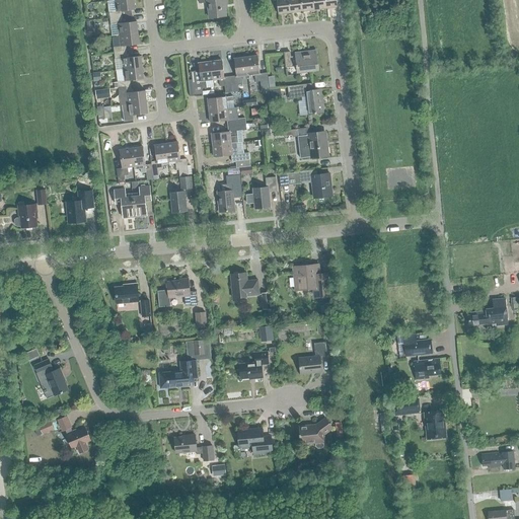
[(108,12),(109,19),(123,17),(122,11),(135,9),(133,0),(118,0),(115,0),(116,12),(108,12)]
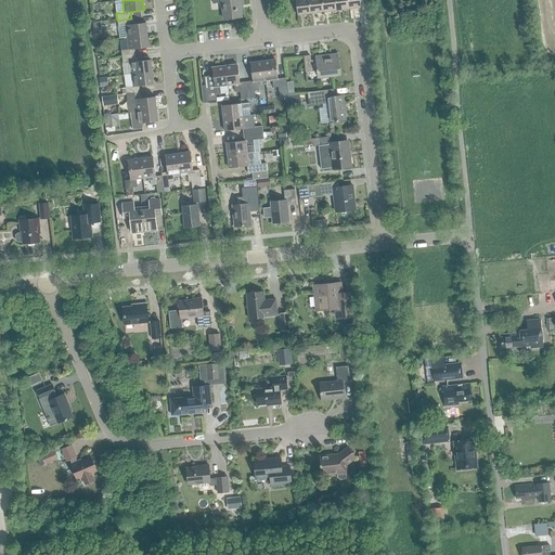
[(240,4),(242,3),(241,0),(213,0),(214,3),(222,2),(223,20),(241,17),(240,4)]
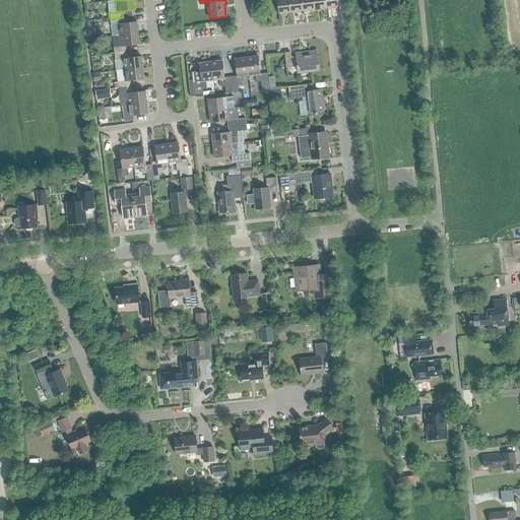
[(276,0),(278,15),(291,13),(289,0),(276,0)]
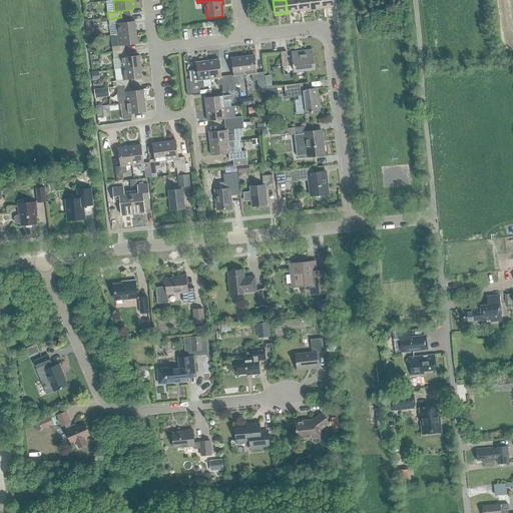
[(286,0),(288,13),(300,12),(298,0),(286,0)]
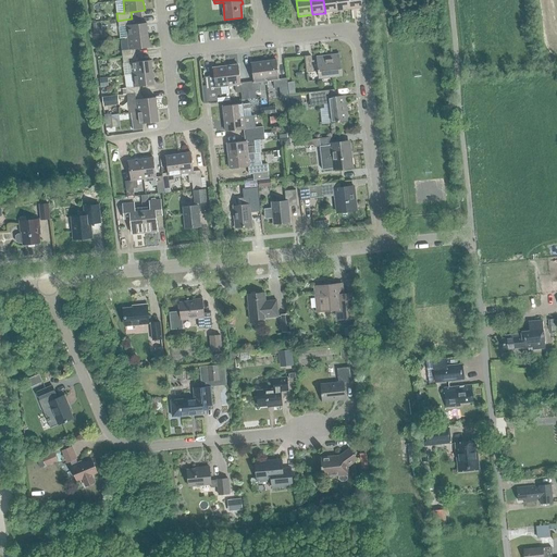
[(336,0),(323,0),(325,13),(338,11),(336,0)]
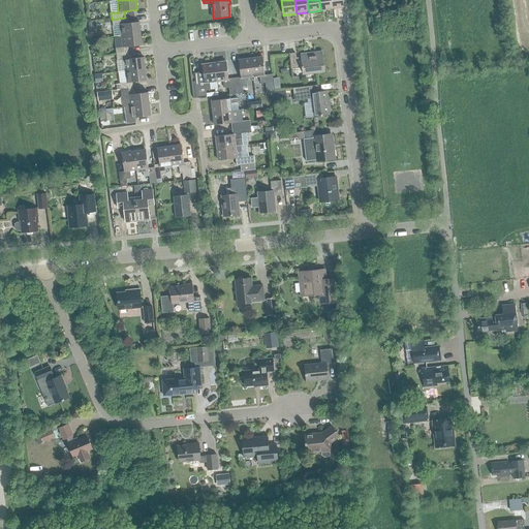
[(319,0),(321,10),(333,9),(332,0),(319,0)]
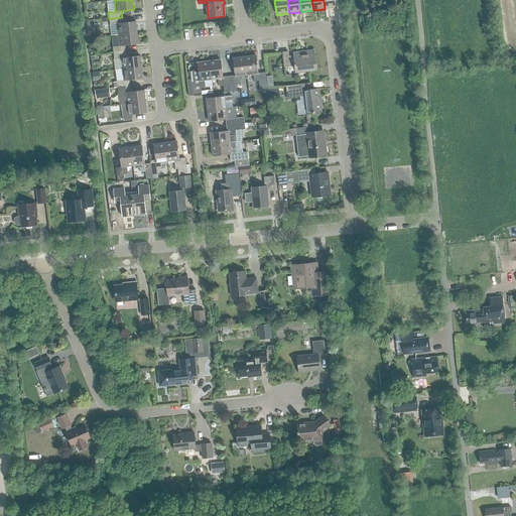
[(324,0),(325,9),(337,7),(336,0),(324,0)]
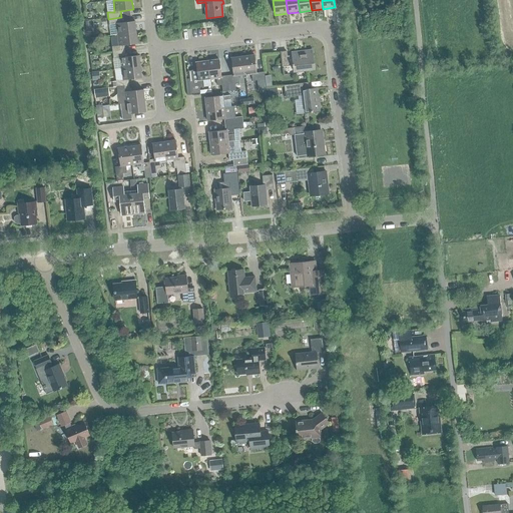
[(116,24),(117,35),(136,32),(134,21),(121,23),(121,17),(108,19),(109,25),(116,24)]
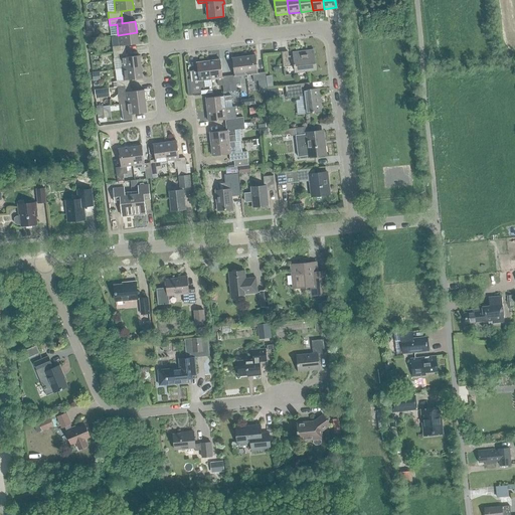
[(111,37),(113,53),(126,51),(125,45),(138,44),(137,32),(118,35),(118,36),(111,37)]
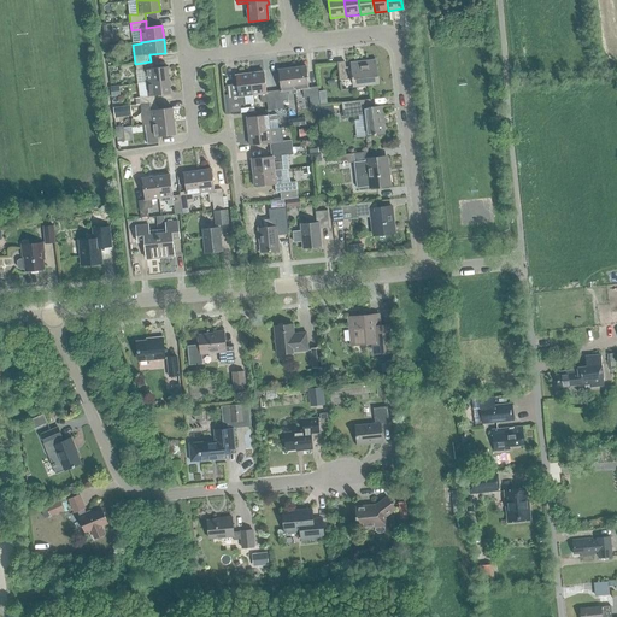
[(352,68),(346,68),(345,62),(338,63),(339,80),(347,78),(353,77),(353,86),(365,84),(365,86),(377,84),(375,60),(366,62),(368,64),(352,66),(352,68)]
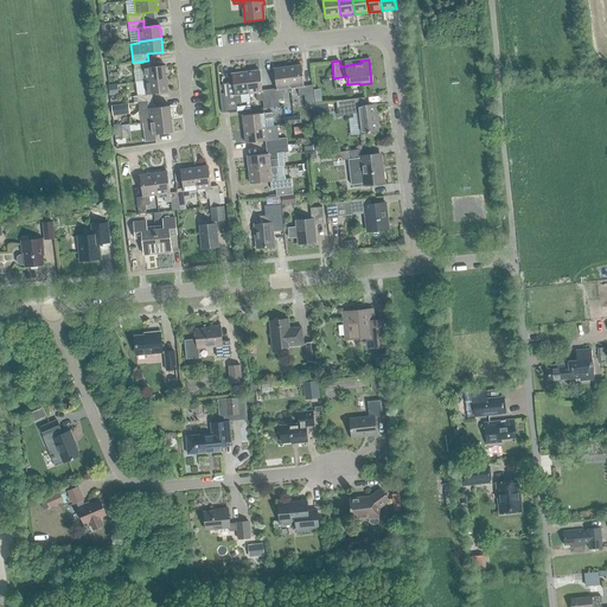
[(142,69),(144,82),(166,80),(165,65),(149,68),(148,61),(133,63),(134,70),(142,69)]
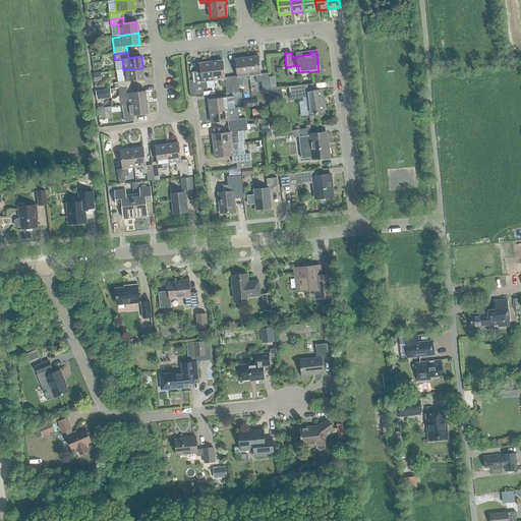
[(258,57),(246,58),(249,76),(255,75),(256,82),(262,82),(263,94),(271,93),(269,75),(261,76),(261,74),(258,57)]
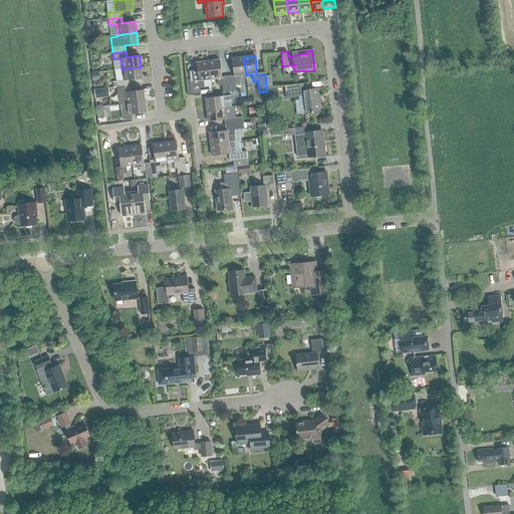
[(228,76),(230,91),(236,90),(235,83),(240,83),(239,76),(246,75),(243,57),(232,58),(234,75),(228,76)]
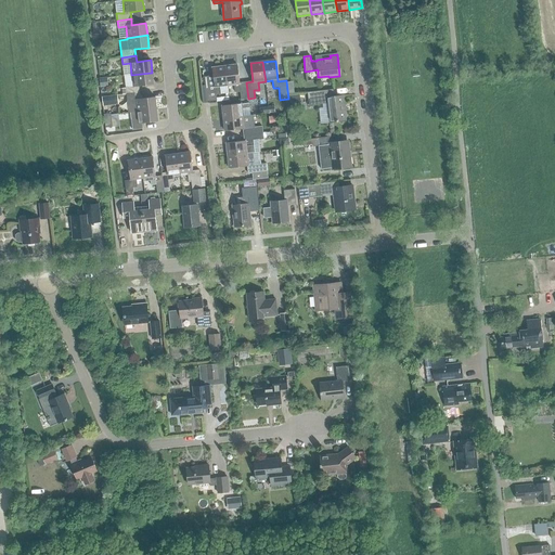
[(248,99),(246,82),(240,84),(237,65),(224,66),(227,86),(234,85),(235,92),(241,92),(242,100),(248,99)]
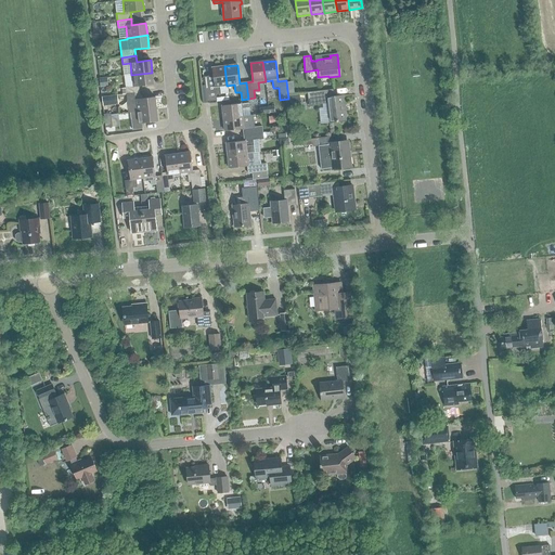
[(213,68),(214,77),(204,78),(207,102),(217,101),(216,95),(221,94),(220,87),(227,86),(224,66),(213,68)]
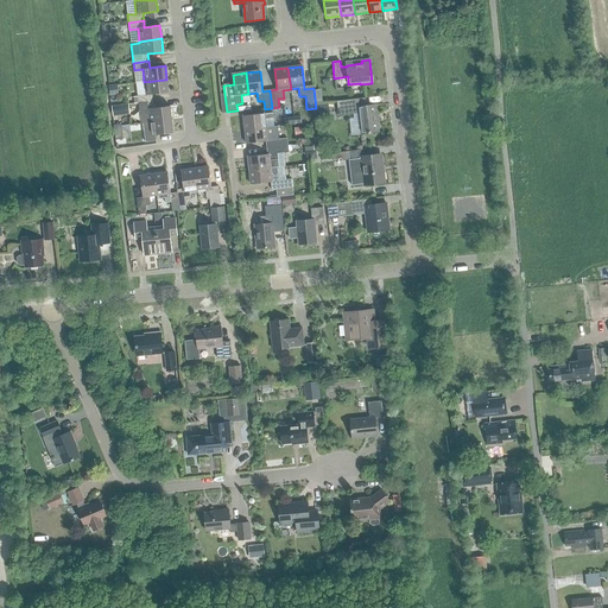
[(138,96),(130,97),(127,101),(128,105),(139,103),(153,102),(152,94),(168,93),(166,80),(144,82),(146,95),(138,96)]
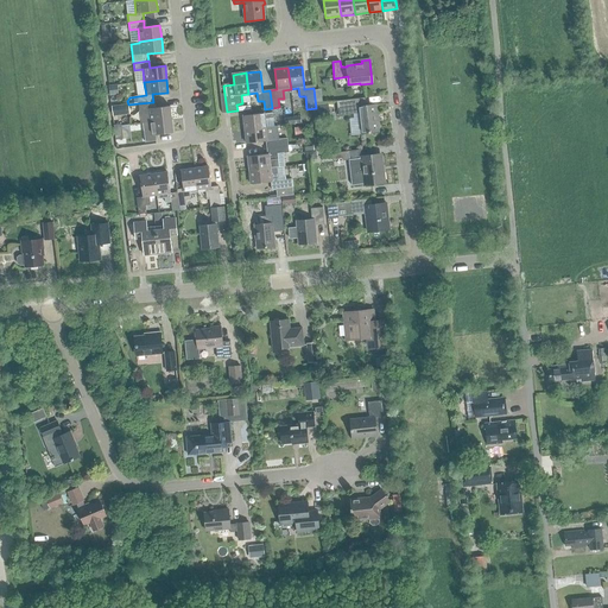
[(118,86),(108,86),(109,96),(119,95),(118,86)]
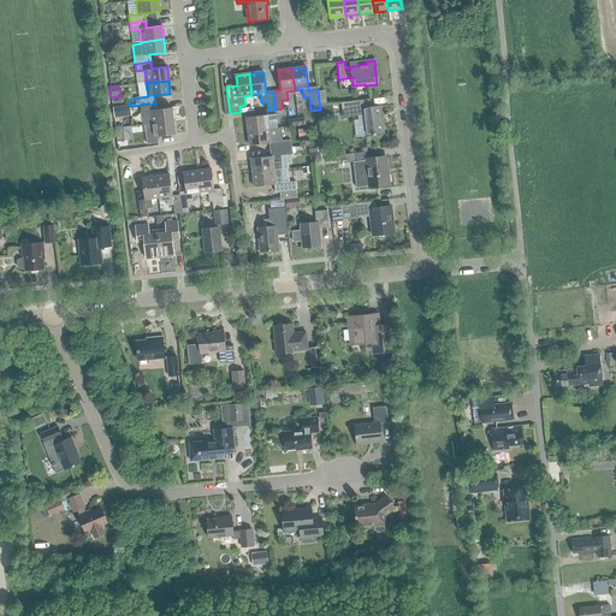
[(365,136),(383,134),(380,107),(372,107),(371,99),(342,102),(343,117),(363,114),(365,136)]
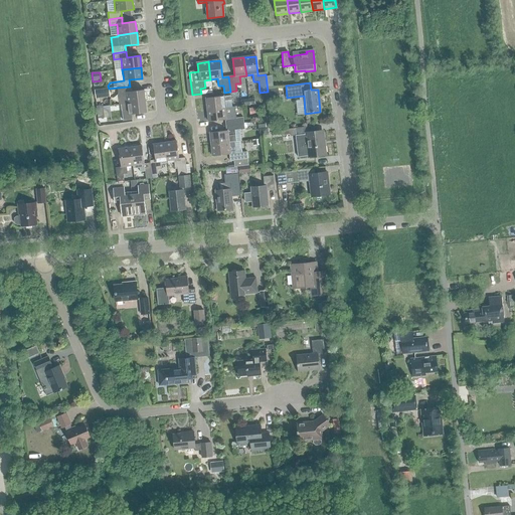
[(131,92),(130,87),(118,88),(120,105),(121,105),(145,102),(144,90),(131,92)]
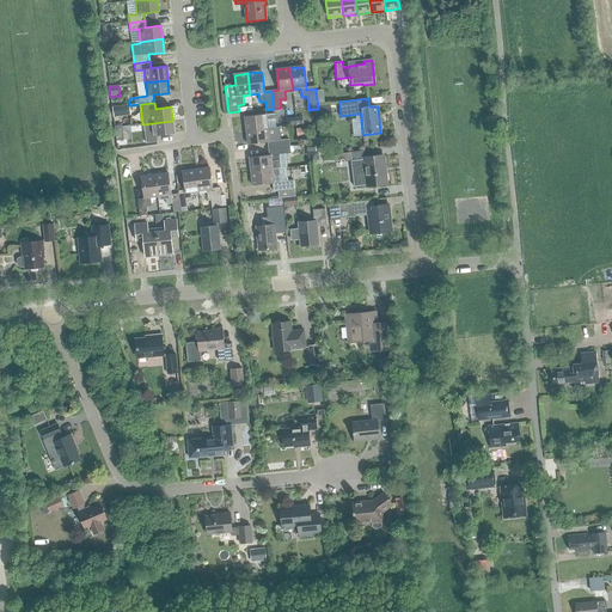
[(114,117),(130,116),(129,105),(112,108),(114,117)]
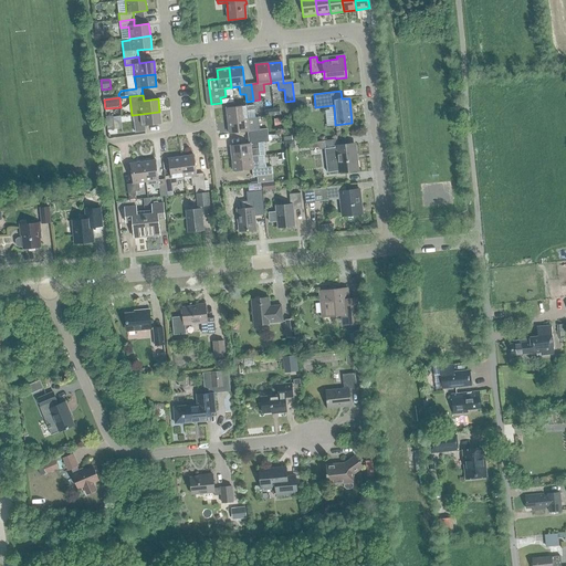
[(305,101),(294,102),(295,112),(307,111),(305,101)]
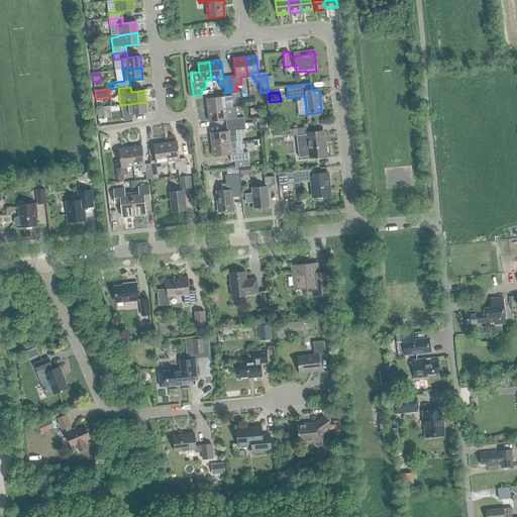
[(207,99),(208,110),(226,108),(225,102),(232,101),(232,96),(225,97),(224,97),(207,99)]
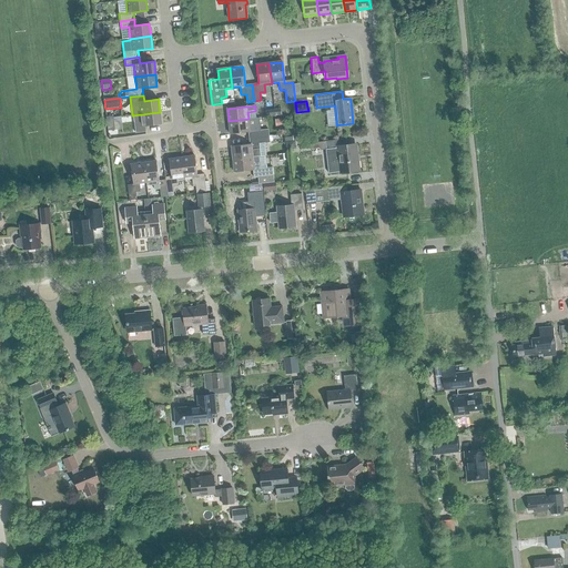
[(162,124),(160,112),(133,115),(135,133),(146,132),(145,127),(162,124)]
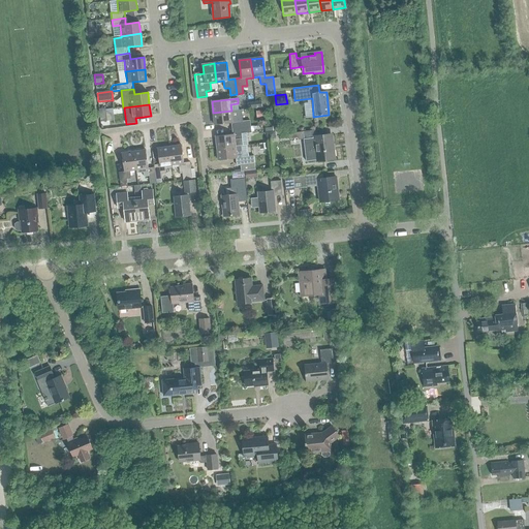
[(241,110),(213,113),(214,125),(231,123),(231,129),(250,127),(250,122),(242,122),(241,110)]
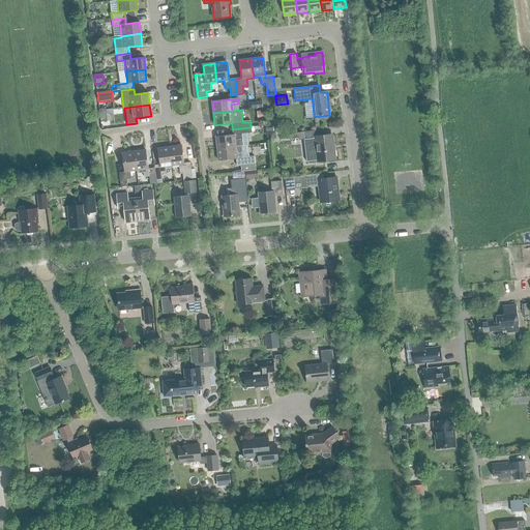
[(251,127),(232,129),(233,136),(216,137),(217,149),(241,146),(242,146),(241,136),(252,135),(251,127)]
